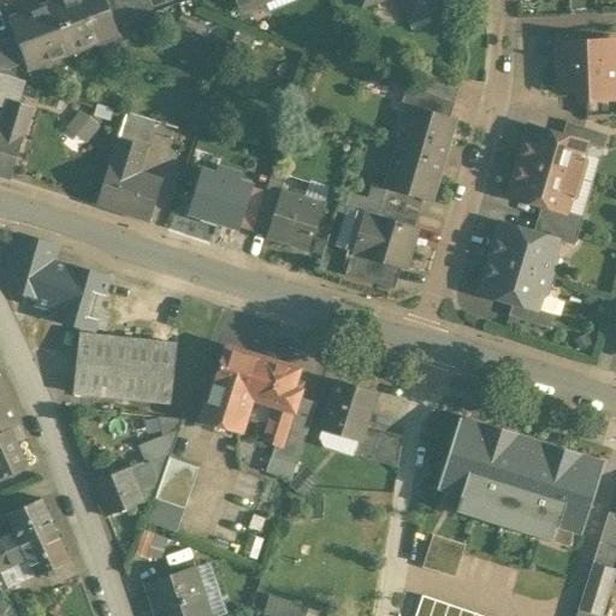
[(107,0),(65,0),(55,4),(71,45),(100,34),(104,40),(120,34),(118,27),(107,0)]
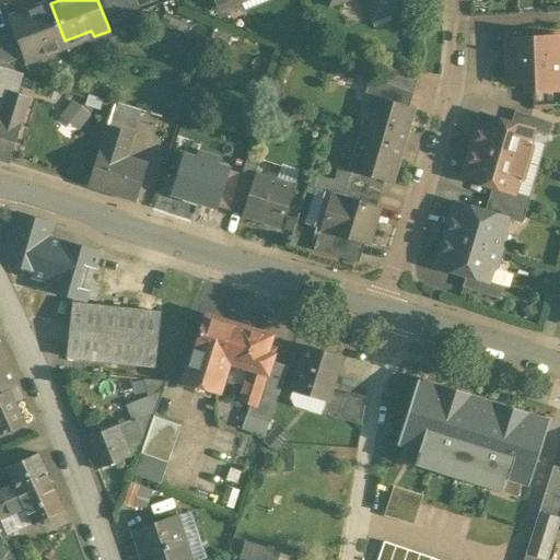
[(97,0),(107,24),(140,12),(139,8),(136,0),(97,0)]
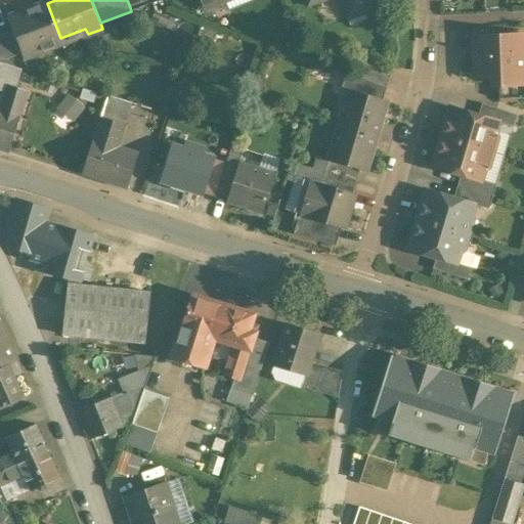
[(203,0),(207,8),(227,0),(203,0)]
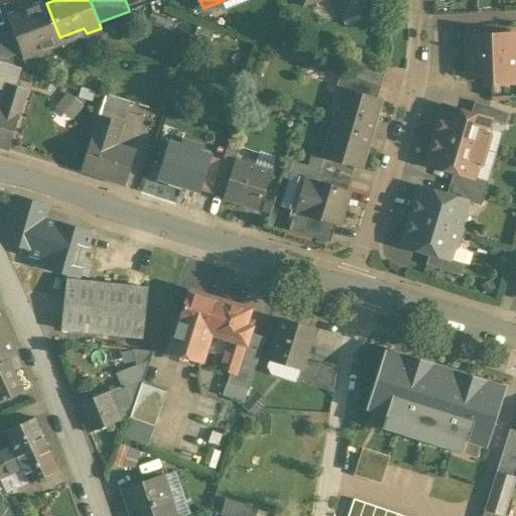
[(373,0),(303,0),(304,3),(312,0),(339,0),(344,12),(341,13),(345,25),(362,19),(359,10),(375,4),(373,0)]
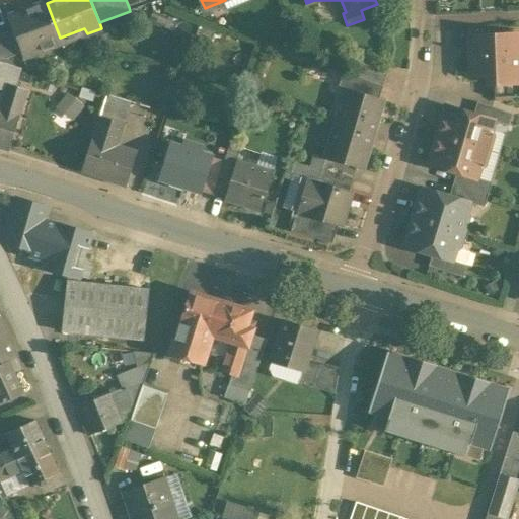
[(47,3),(8,18),(13,30),(21,53),(23,58),(38,53),(35,47),(60,38),(47,3)]
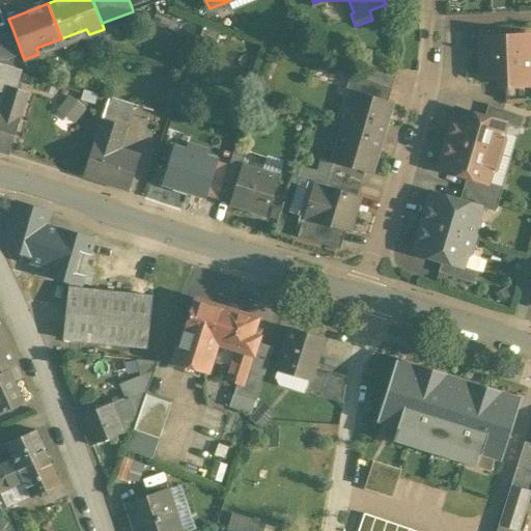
[(165,17),(154,12),(149,22),(161,27),(165,17)]
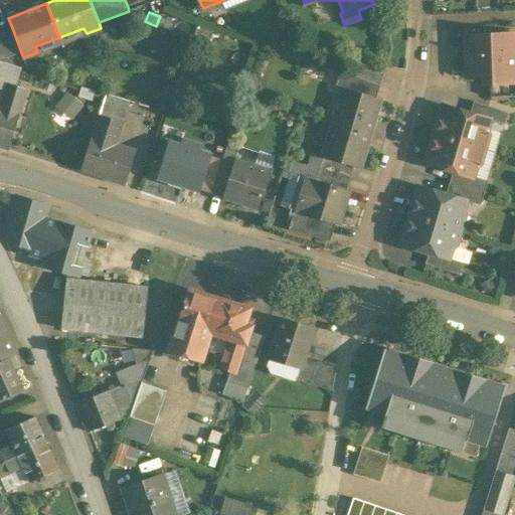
[(13,30),(0,34),(0,57),(6,58),(21,52),(13,30)]
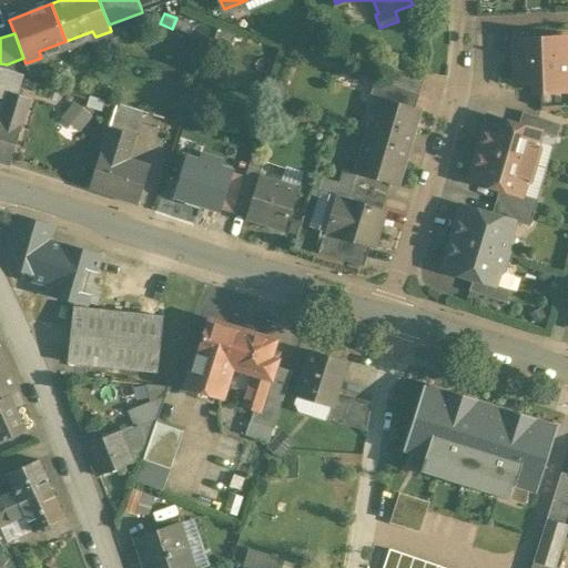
[(567,52),(567,38),(515,40),(516,83),(518,83),(518,81),(536,81),(536,92),(540,92),(567,90),(567,52)]
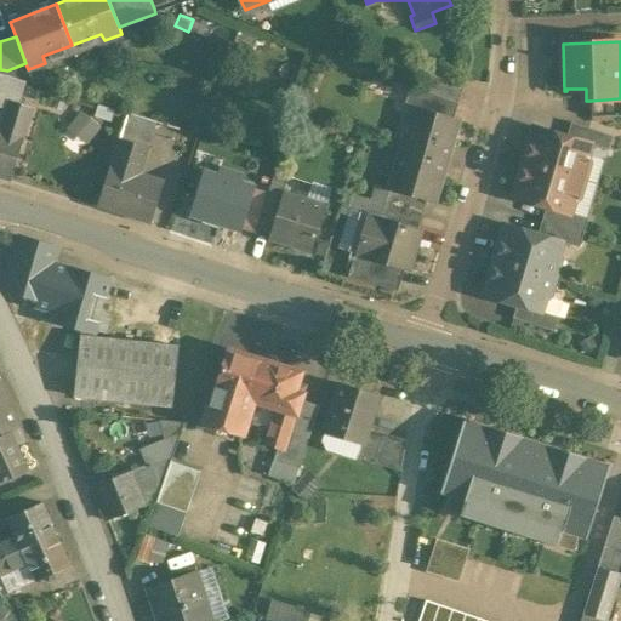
[(463,87),(426,73),(420,89),(459,103),(463,87)]
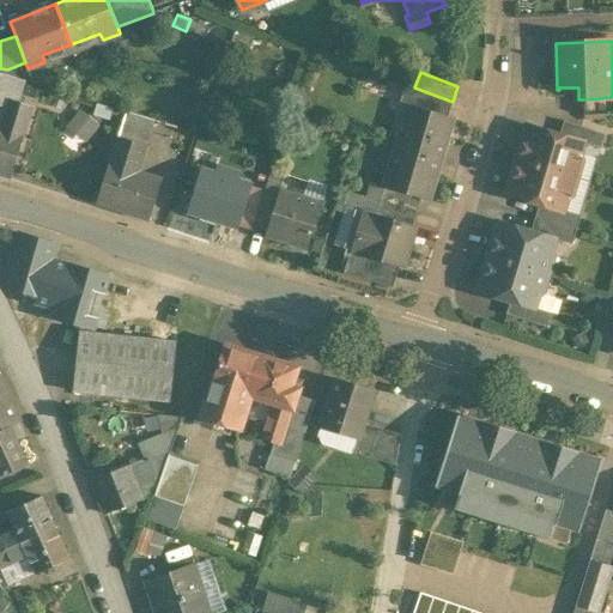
[(25,82),(0,73),(0,105),(8,109),(11,101),(19,103),(25,82)]
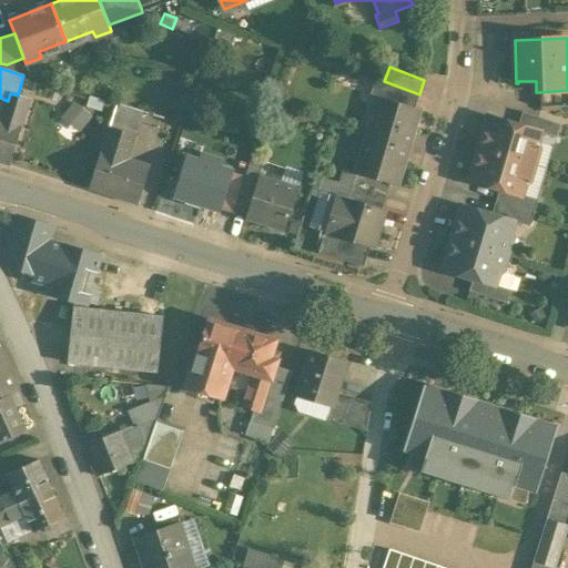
[(384,81),(376,79),(371,95),(377,98),(377,97),(382,98),(415,108),(419,94),(384,81)]
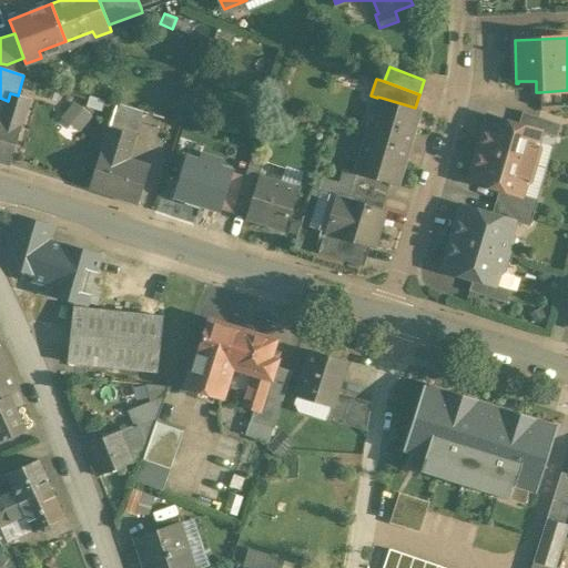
[(567,90),(540,92),(541,108),(567,105),(567,90)]
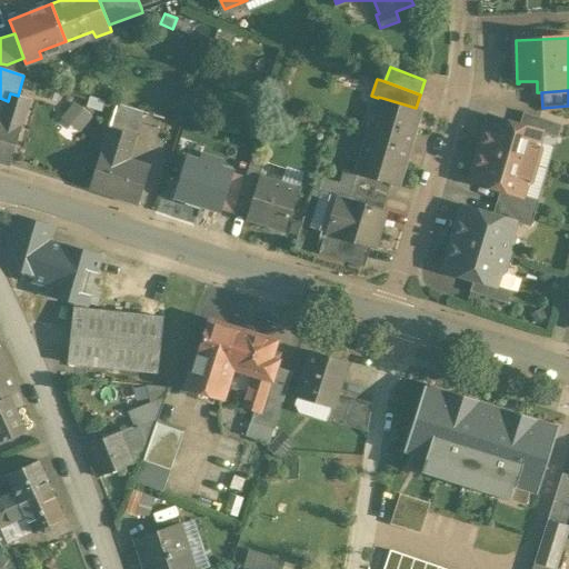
[(18,96),(10,93),(8,101),(1,121),(0,121),(0,161),(10,165),(30,99),(18,96)]
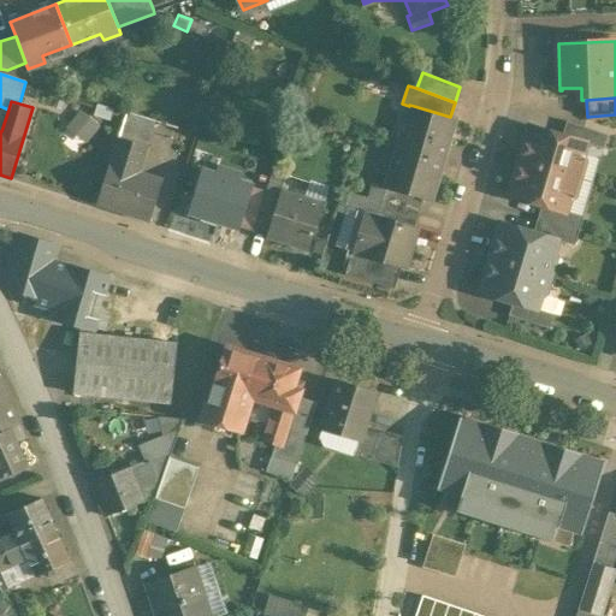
[(450,117),(414,106),(402,147),(397,146),(397,147),(444,160),(456,119),(450,117)]
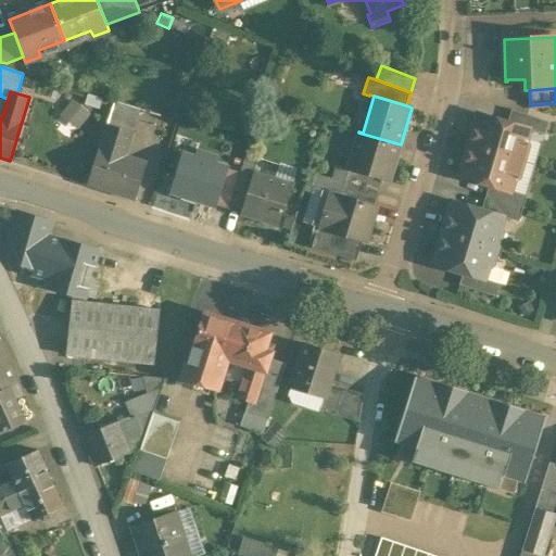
[(76,130),(92,112),(75,97),(59,115),(76,130)]
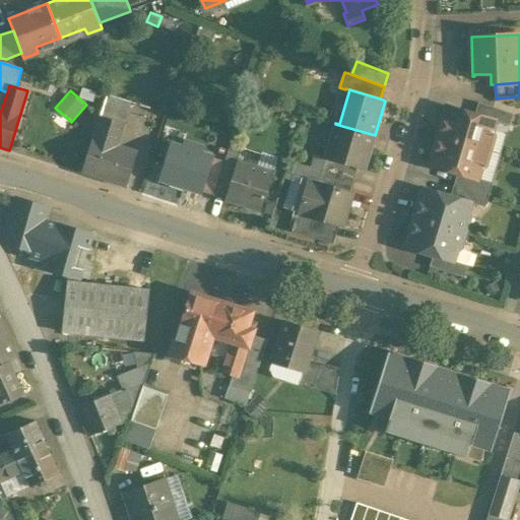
[(131,103),(108,94),(101,116),(125,124),(131,103)]
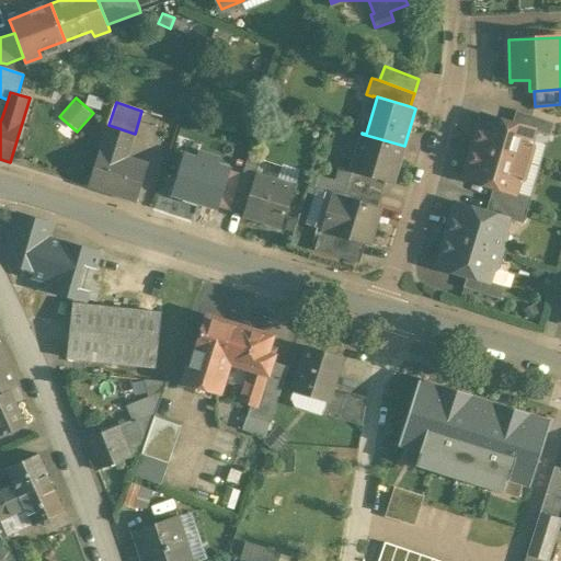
[(553,123),(516,111),(513,124),(534,130),(550,136),(553,123)]
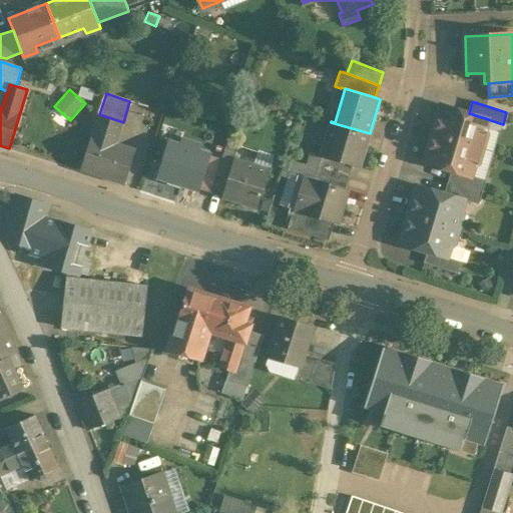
[(469,113),(442,105),(433,134),(482,148),(486,134),(484,131),(488,119),(469,113)]
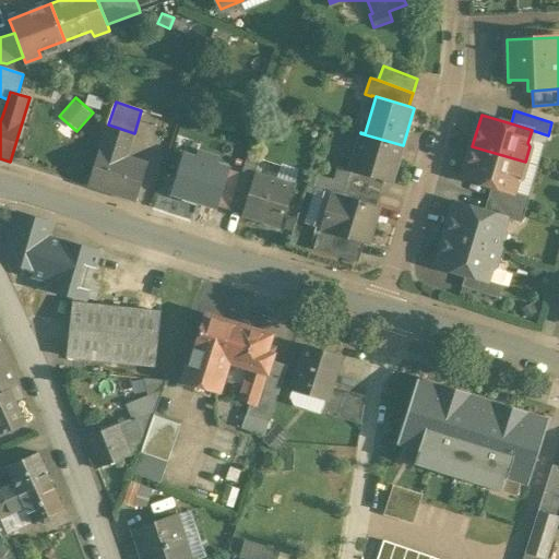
[(134,133),(108,125),(100,149),(99,149),(87,186),(137,201),(147,164),(127,157),(134,133)]
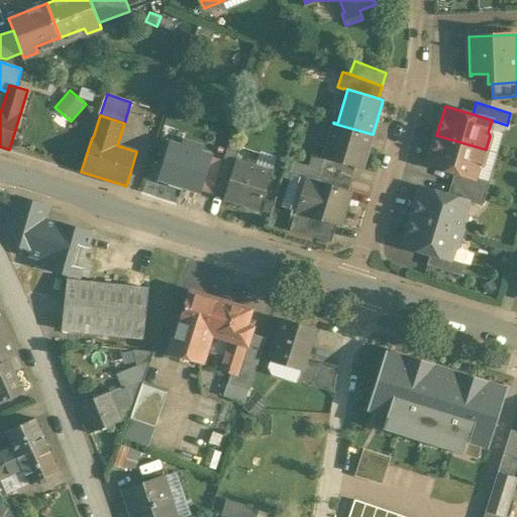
[(373,134),(333,123),(333,124),(337,125),(327,157),(324,156),(323,158),(325,159),(354,167),(363,170),(363,168),(373,135),(373,134)]
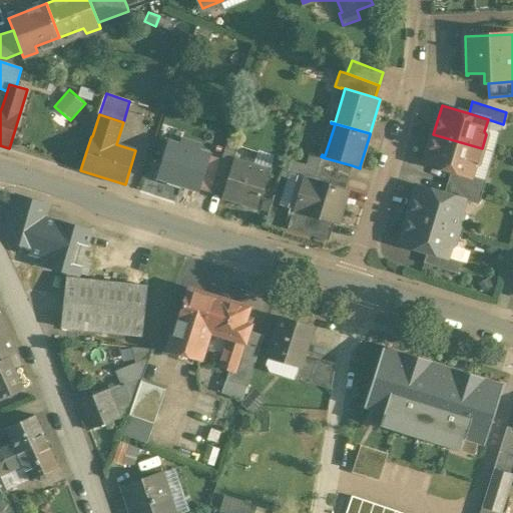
[(216,142),(176,131),(163,180),(203,191),(216,142)]
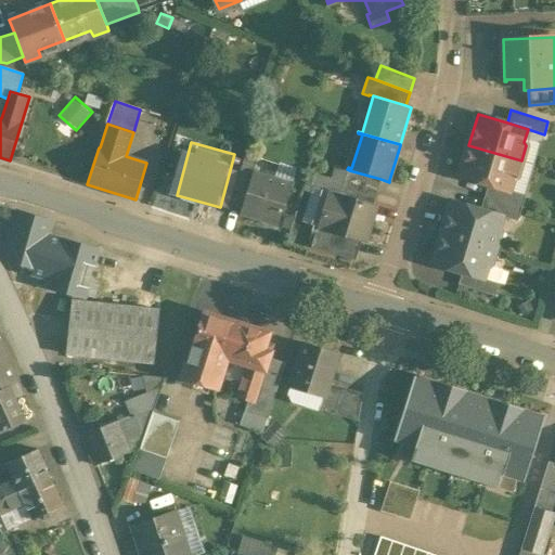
[(521,160),(468,145),(460,176),(488,184),(510,191),(513,178),(517,176),(521,160)]
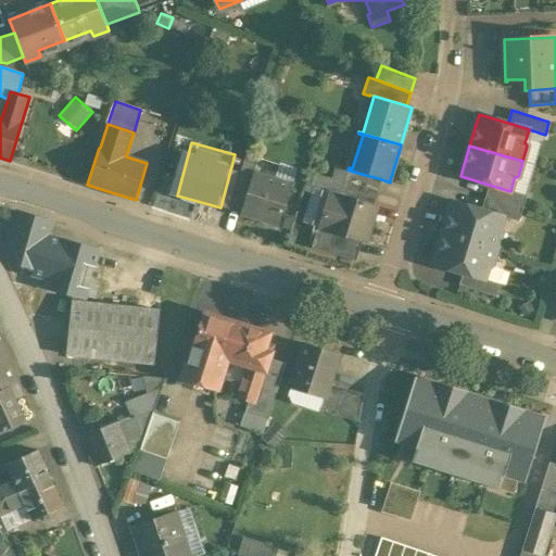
[(258,158),(247,153),(238,179),(251,182),(254,172),(258,158)]
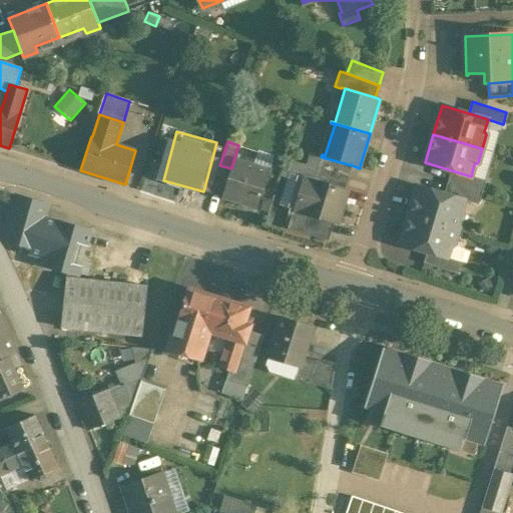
[(269,169),(270,169),(274,157),(263,153),(257,169),(267,172),(269,169)]
